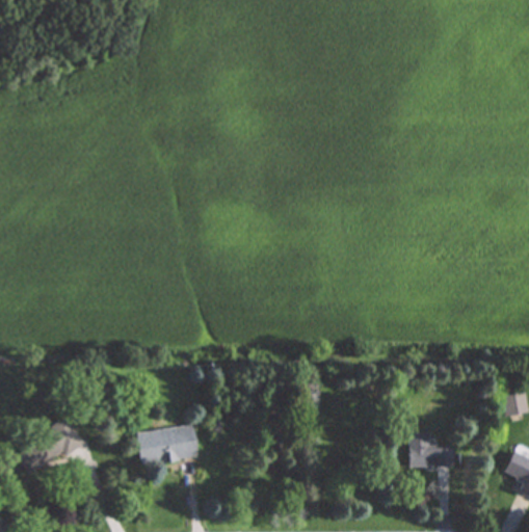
[(528,403),(525,392),(502,398),(507,418),(528,413),(528,403)]
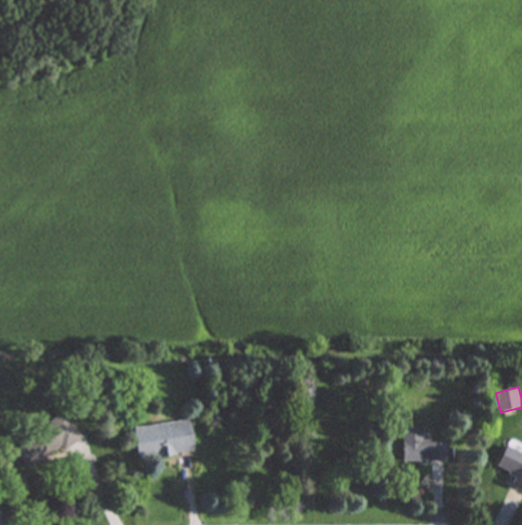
[(83,438),(68,412),(15,444),(30,470),(83,438)]
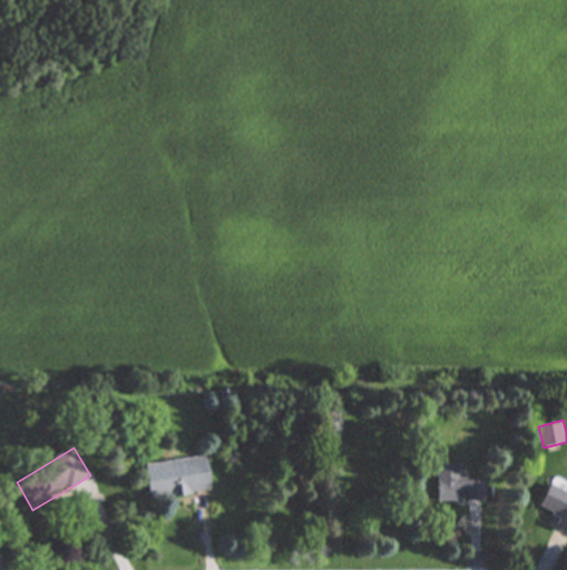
[(152,499),(213,490),(208,455),(147,463),(152,499)]
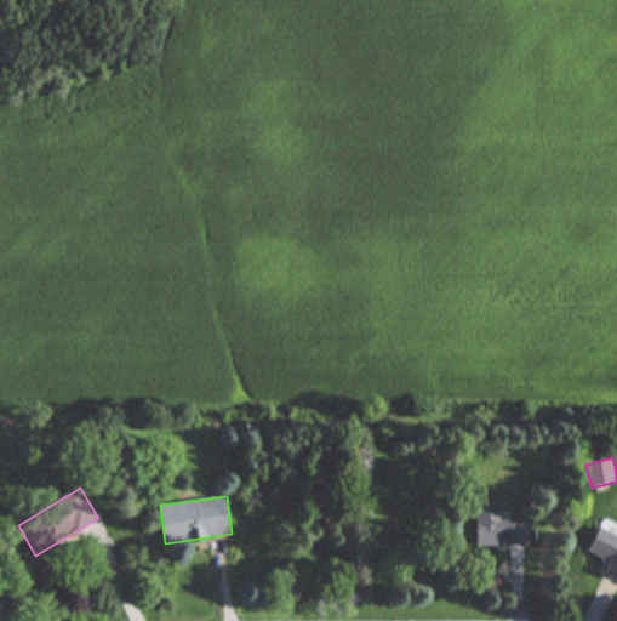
[(530,546),(530,520),(501,520),(501,505),(476,505),(476,546),(530,546)]
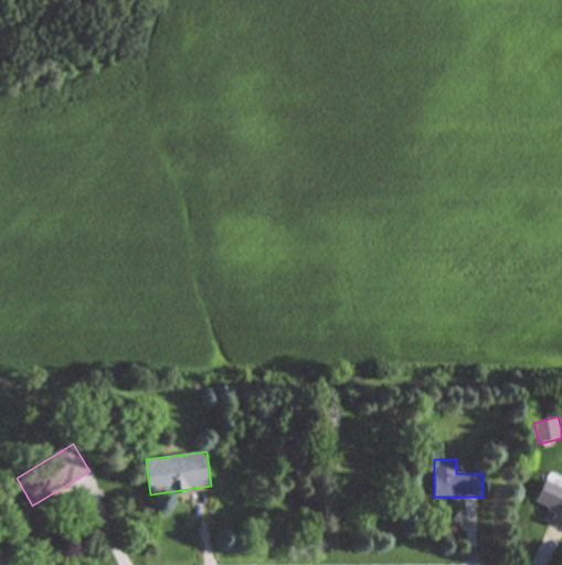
[(561,487),(545,479),(533,505),(561,519),(561,487)]
